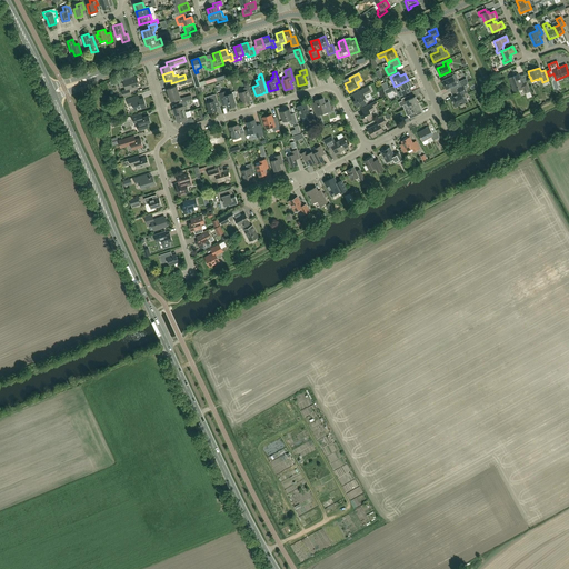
[(206,80),(199,82),(197,75),(192,76),(196,88),(197,87),(200,86),(207,85),(206,80)]
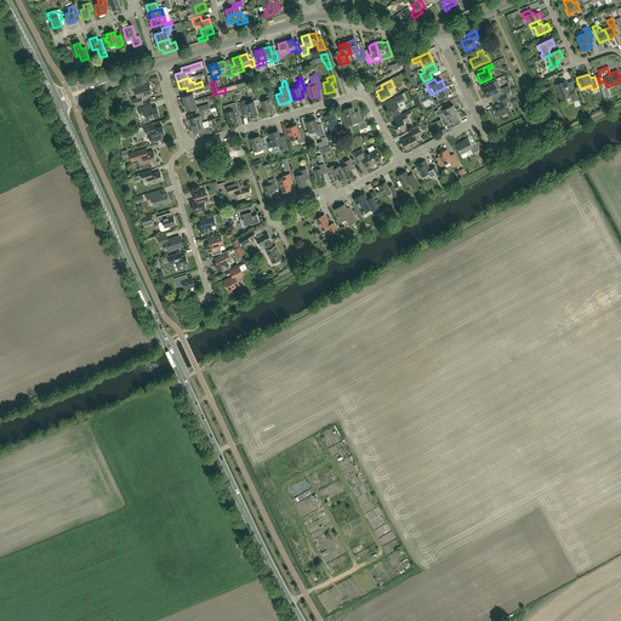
[(490,84),(490,85),(483,89),(486,97),(491,96),(493,98),(503,95),(497,81),(490,84)]
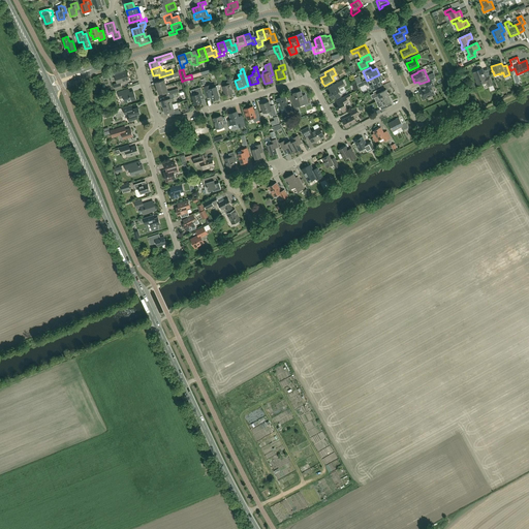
[(489,87),(493,85),(490,76),(486,78),(483,69),(474,72),(478,85),(487,82),(489,87)]
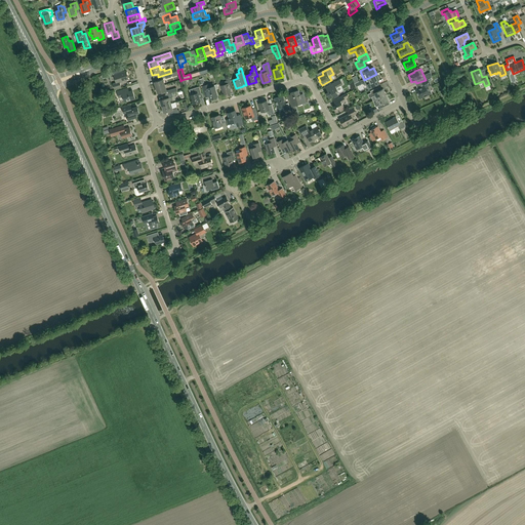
[(120,82),(128,80),(126,71),(114,75),(116,83),(113,84),(114,89),(121,87),(120,82)]
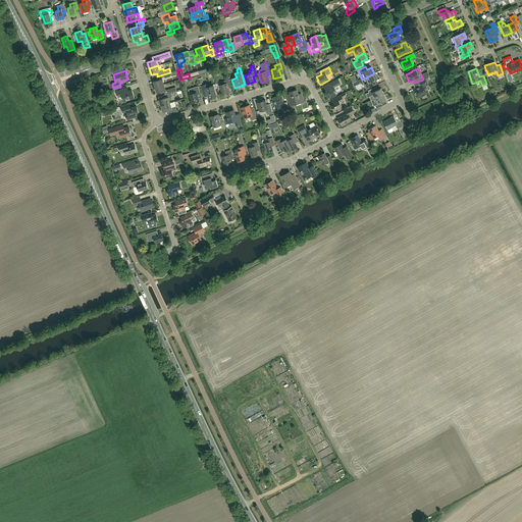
[(374,73),(362,80),(364,84),(366,89),(374,85),(373,81),(375,80),(376,80),(376,79),(377,79),(376,75),(375,75),(374,73)]
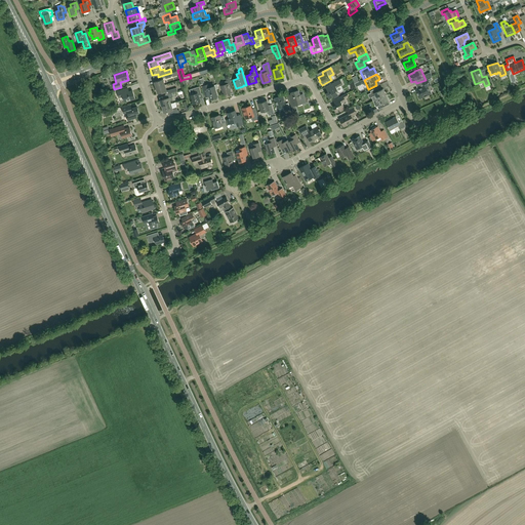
[(156,87),(165,85),(163,79),(161,80),(161,78),(157,79),(158,81),(154,82),(156,87)]
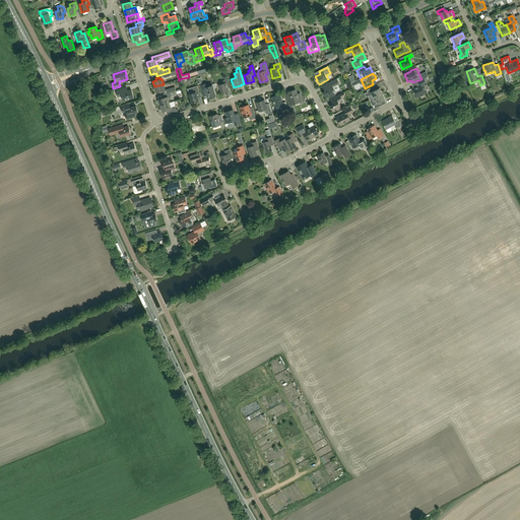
[(424,78),(417,81),(419,85),(413,87),(411,88),(415,98),(427,92),(426,90),(424,86),(427,84),(425,80),(428,79),(427,77),(424,78)]
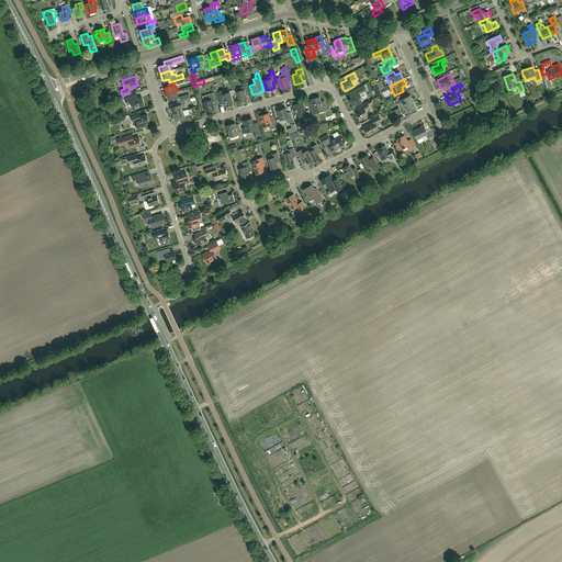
[(349,100),(352,107),(357,104),(358,105),(363,103),(361,99),(362,99),(360,94),(368,91),(364,85),(348,93),(351,99),(349,100)]
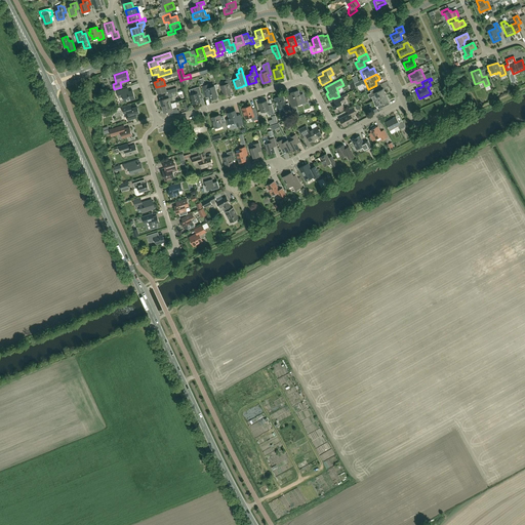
[(230,87),(232,86),(230,80),(225,82),(226,84),(220,86),(224,95),(231,92),(230,87)]
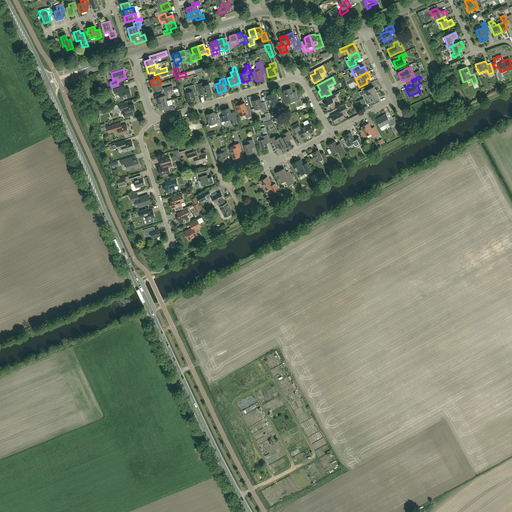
[(209,83),(209,84),(204,86),(203,82),(197,84),(200,92),(203,91),(205,97),(212,94),(210,87),(213,86),(211,82),(209,83)]
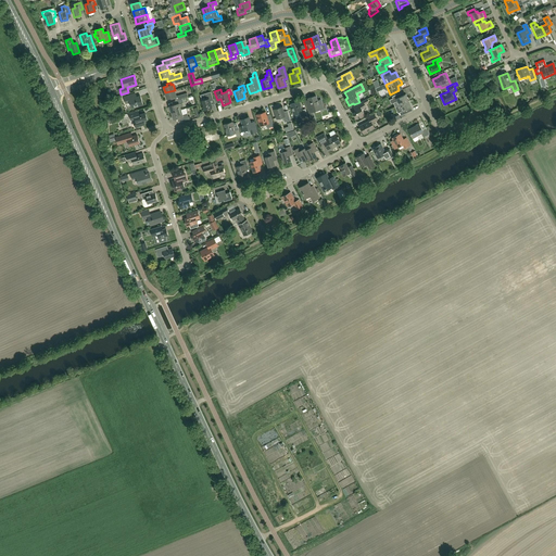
[(175,90),(165,92),(167,99),(171,98),(172,99),(175,98),(175,97),(176,96),(175,90)]
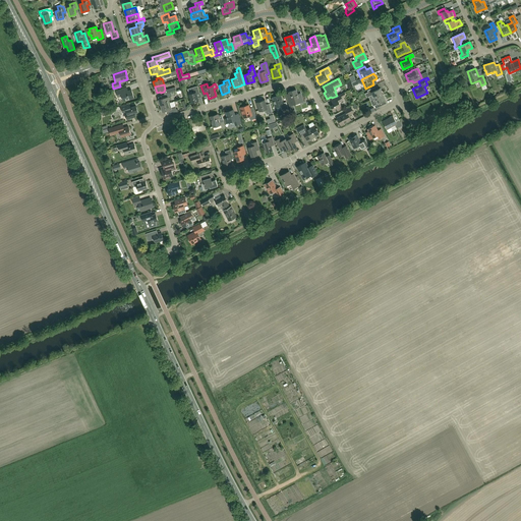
[(188,90),(189,95),(192,103),(198,101),(196,94),(199,94),(197,87),(191,89),(188,90)]
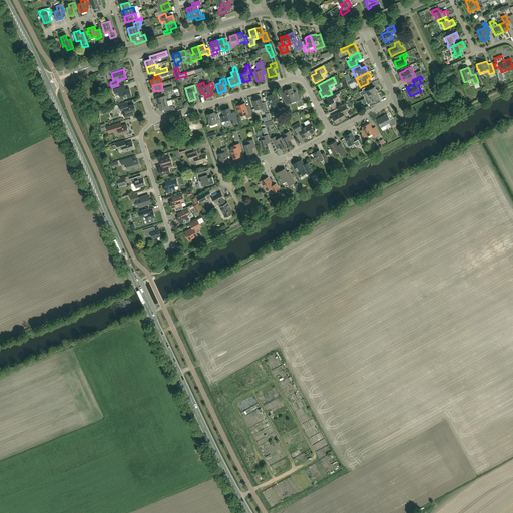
[(365,99),(369,97),(377,93),(375,87),(370,89),(369,86),(362,89),(365,94),(363,95),(365,99)]
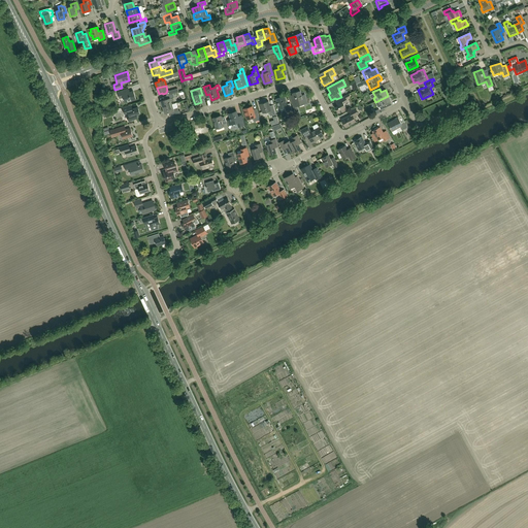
[(125,102),(135,99),(133,92),(126,94),(125,90),(118,93),(120,99),(124,97),(125,102)]
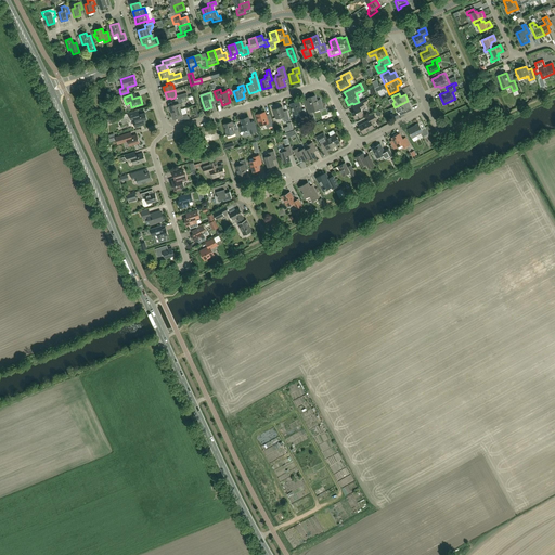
[(319,104),(317,100),(315,97),(308,99),(310,106),(307,107),(310,117),(313,116),(312,112),(323,108),(322,103),(319,104)]
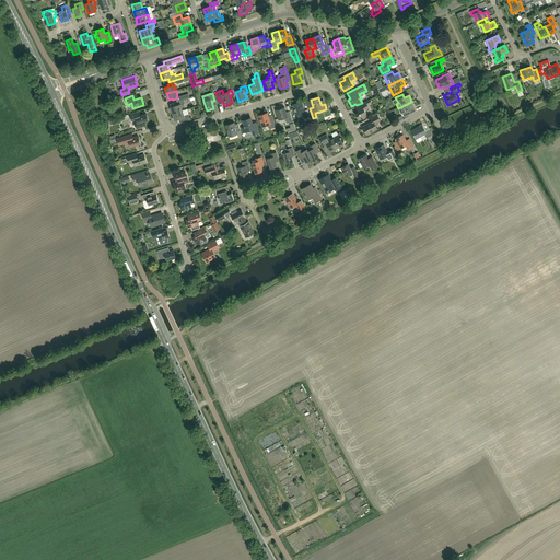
[(172,114),(173,114),(183,111),(182,107),(186,106),(184,100),(182,100),(176,102),(177,105),(171,107),(170,108),(171,113),(172,114)]
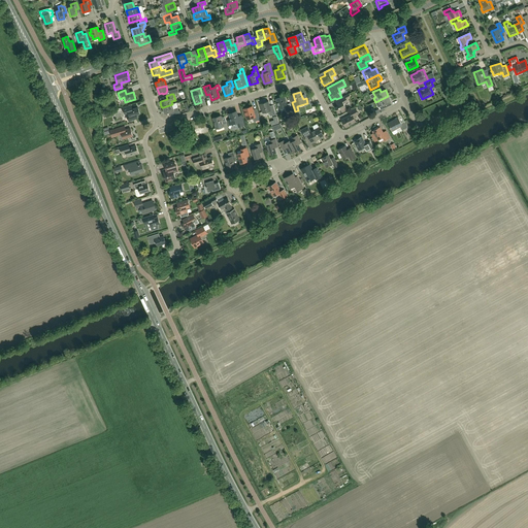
[(351,97),(350,94),(335,101),(338,106),(335,107),(338,113),(342,111),(342,112),(345,111),(344,108),(345,107),(343,104),(348,101),(347,99),(351,97)]
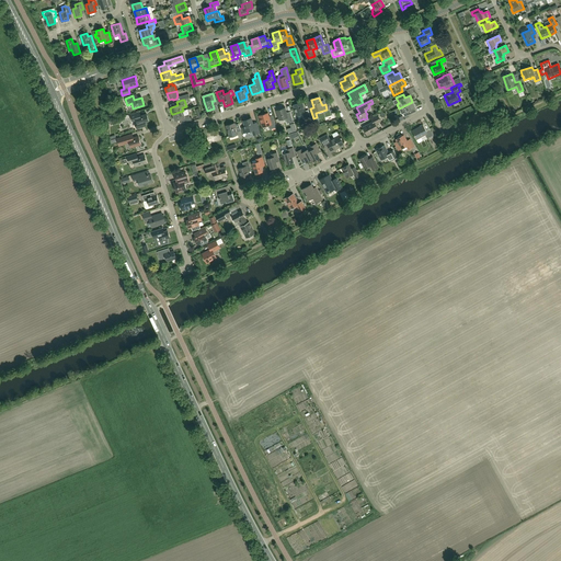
[(412,102),(403,106),(405,110),(402,111),(404,117),(412,114),(411,111),(415,109),(412,102)]
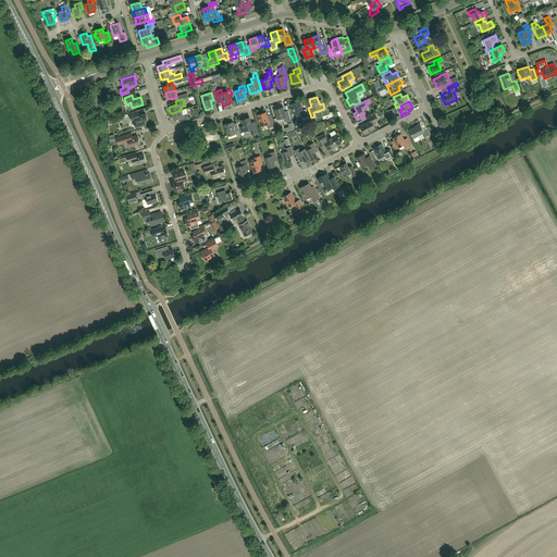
[(295,115),(296,114),(297,120),(301,118),(301,119),(308,116),(306,109),(302,110),(300,102),(292,104),(295,115)]
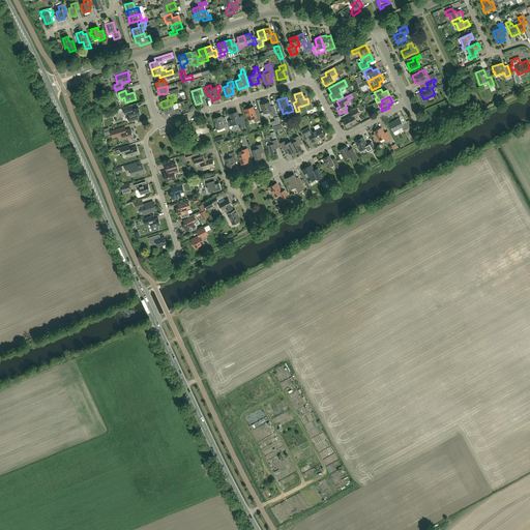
[(271,117),(277,115),(274,106),(271,107),(269,101),(261,105),(264,114),(270,112),(271,117)]
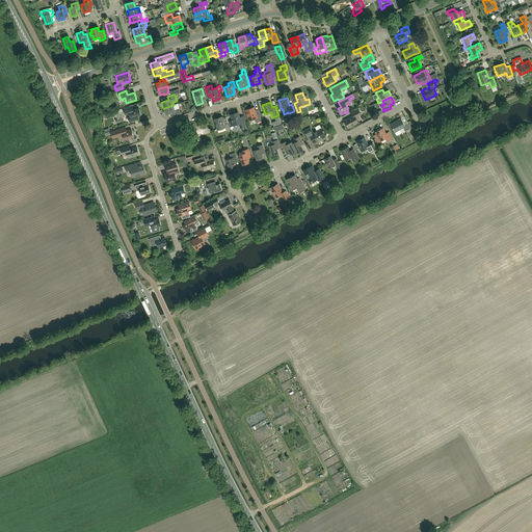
[(174,105),(164,108),(166,114),(171,112),(173,115),(179,114),(179,115),(183,114),(182,111),(180,111),(178,104),(174,105)]
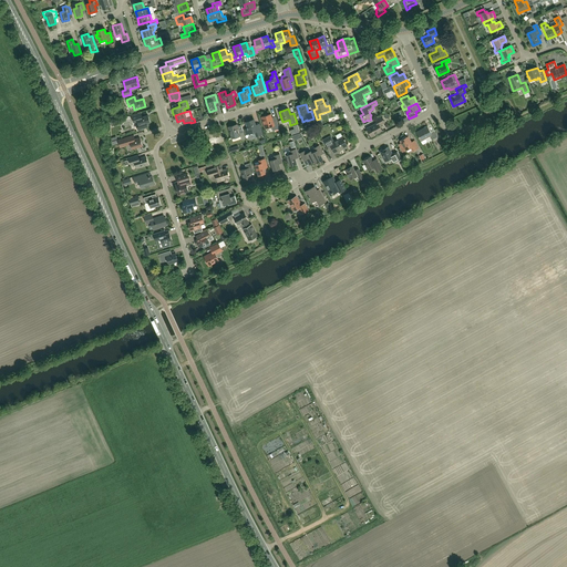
[(147,127),(146,123),(150,122),(147,115),(143,117),(142,113),(138,114),(132,116),(133,123),(137,121),(138,124),(136,125),(137,130),(147,127)]
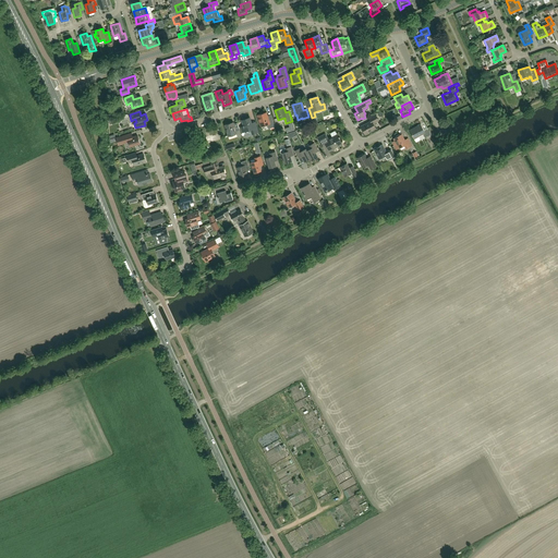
[(267,112),(258,116),(262,126),(267,125),(268,129),(270,129),(274,126),(275,126),(273,118),(268,119),(268,116),(267,112)]
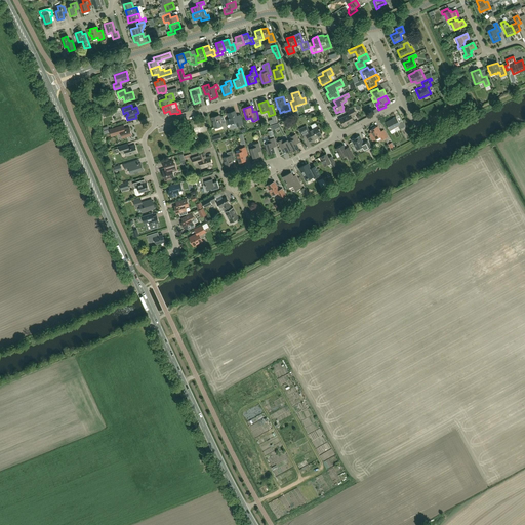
[(352,116),(357,114),(354,109),(348,112),(349,114),(339,119),(344,126),(354,121),(352,116)]
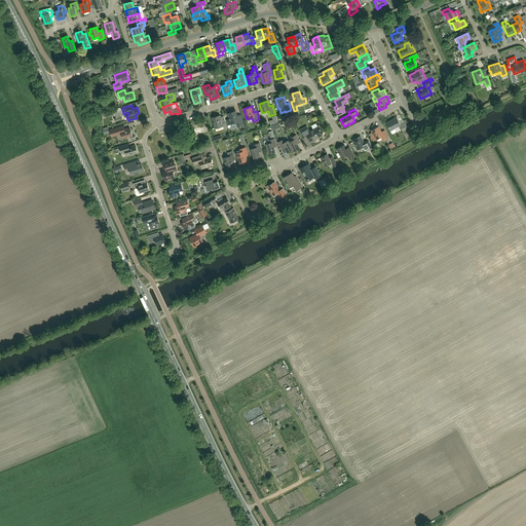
[(238,127),(243,125),(241,118),(238,119),(235,111),(228,113),(230,119),(227,120),(228,124),(232,123),(236,122),(238,127)]
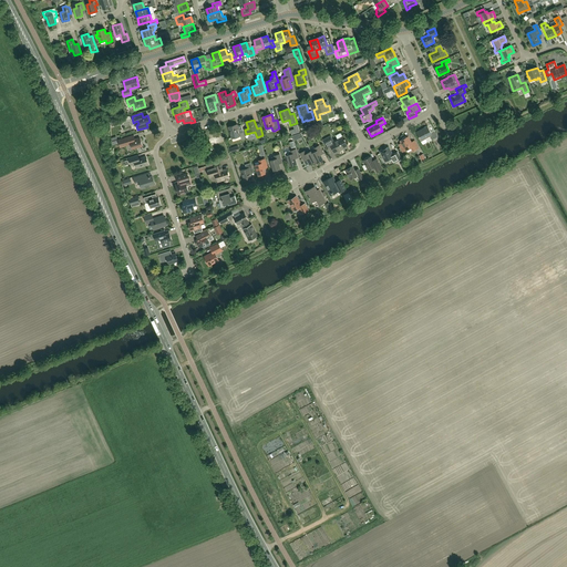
[(241,141),(246,140),(243,132),(239,133),(237,125),(228,127),(233,138),(240,136),(241,141)]
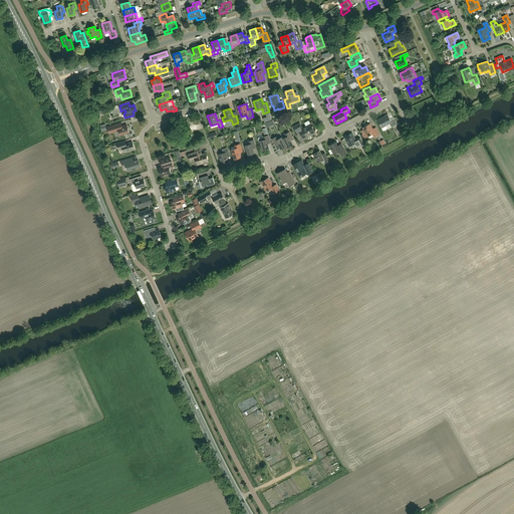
[(383,131),(384,131),(388,130),(392,126),(394,125),(394,126),(397,125),(396,124),(397,123),(394,117),(391,119),(388,114),(377,120),(383,131)]
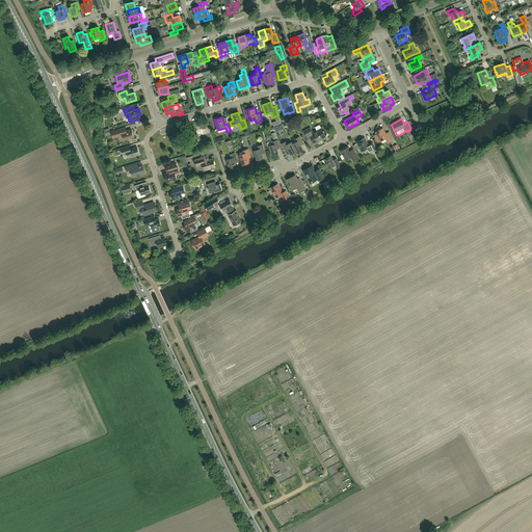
[(113,138),(123,135),(124,140),(133,137),(131,129),(124,131),(123,128),(111,131),(113,138)]
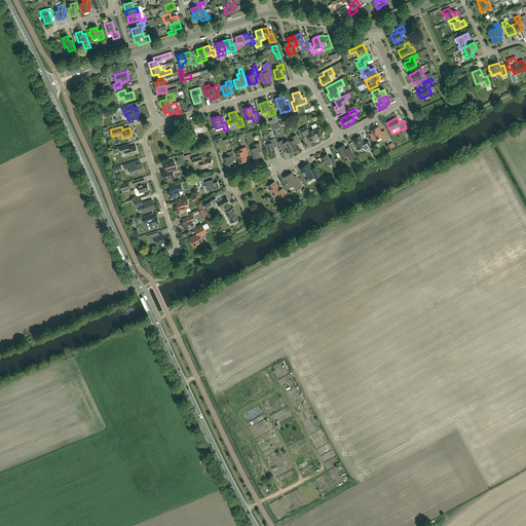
[(307,126),(300,130),(304,140),(308,138),(309,141),(316,138),(317,139),(323,136),(317,126),(309,132),(307,126)]
